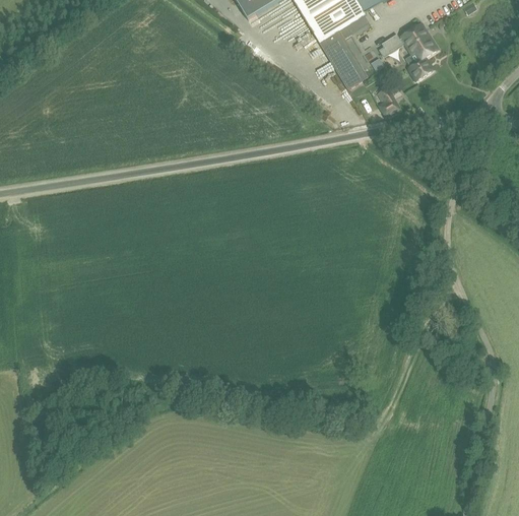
[(236,0),(247,17),(275,0),(236,0)]
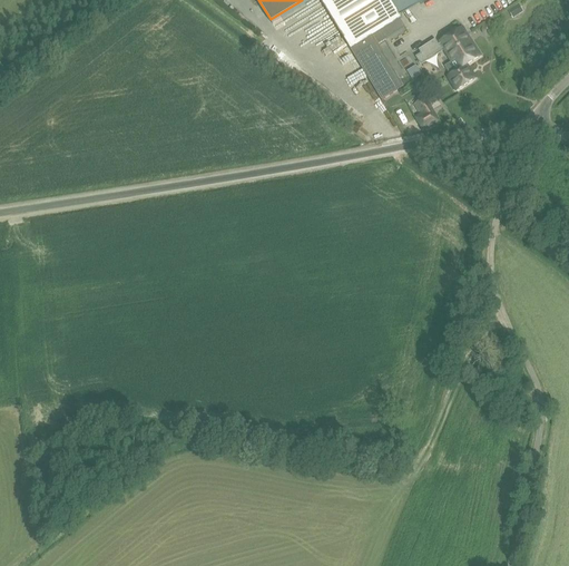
[(402,17),(391,0),(322,0),(345,37),(353,32),(357,41),(373,32),(398,19),(402,17)]
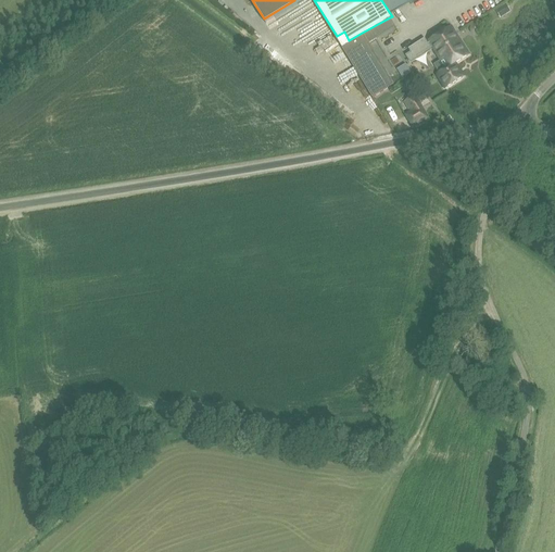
[(364,32),(368,39),(374,36),(392,25),(388,19),(364,32)]
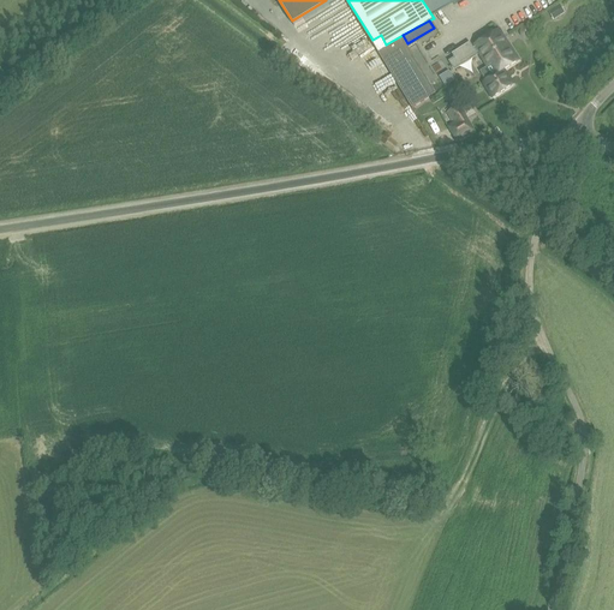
[(498,25),(489,31),(498,46),(493,49),(498,57),(496,58),(502,66),(502,65),(517,57),(498,25)]
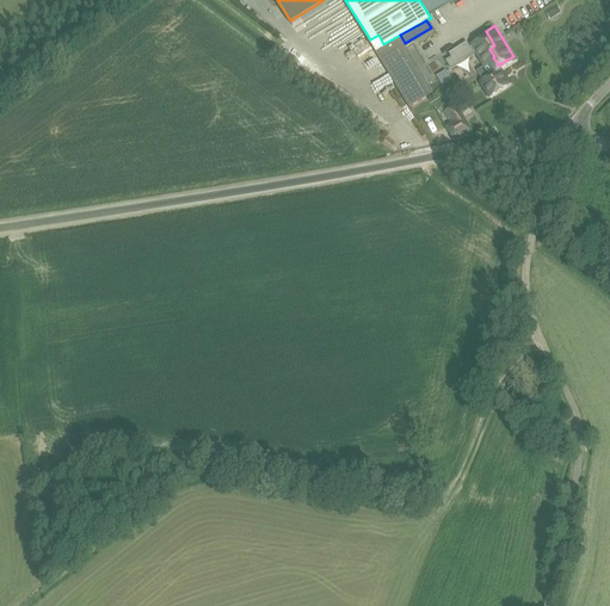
[(451,53),(445,56),(451,65),(456,61),(474,50),(473,49),(475,47),(485,62),(481,65),(486,73),(480,76),(490,92),(509,80),(499,65),(499,66),(493,57),(494,56),(490,49),(494,45),(486,31),(484,32),(472,41),(472,42),(469,43),(466,37),(448,48),(451,53)]
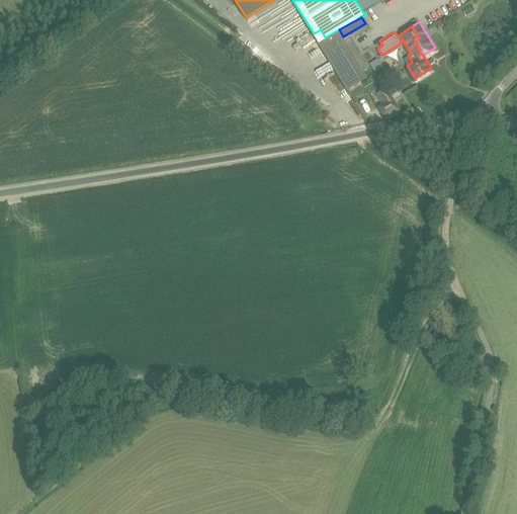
[(314,33),(313,33),(345,86),(346,87),(371,71),(348,33),(343,36),(339,29),(326,37),(325,37),(321,29),(314,33)]
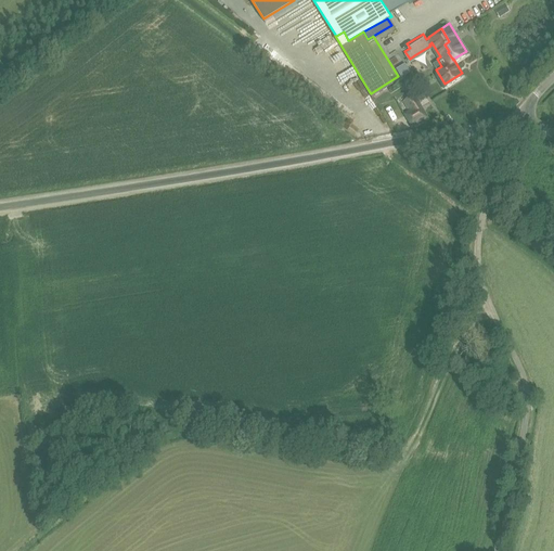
[(397,66),(402,75),(410,69),(404,61),(397,66)]
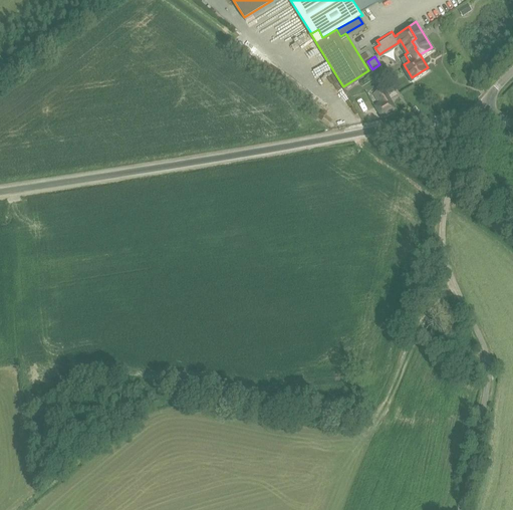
[(330,75),(325,79),(329,85),(334,81),(330,75)]
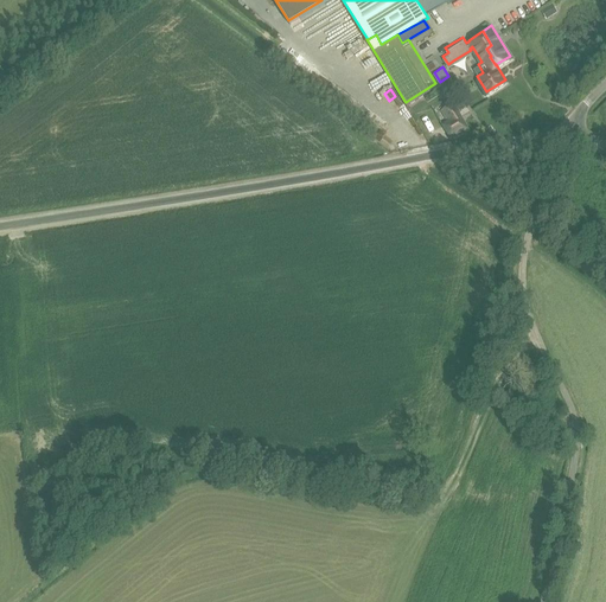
[(440,107),(446,117),(452,125),(463,119),(451,101),(440,107)]
